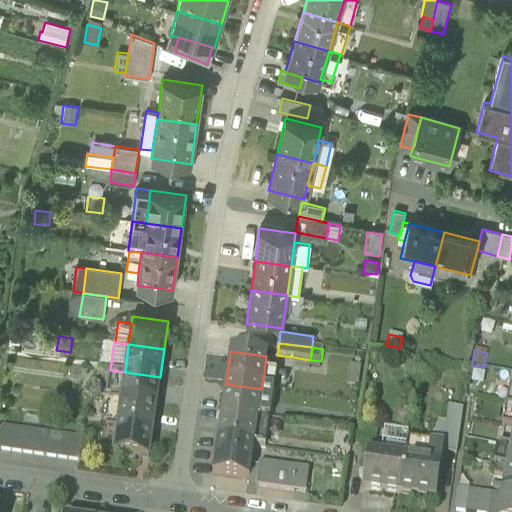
[(310,360),(293,357),(291,371),(308,374),(309,368),(320,370),(321,361),(310,360)]
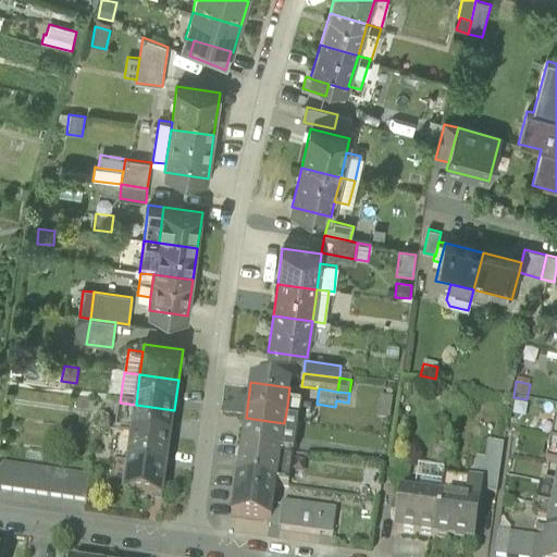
[(393,399),(380,398),(378,420),(391,421),(393,399)]
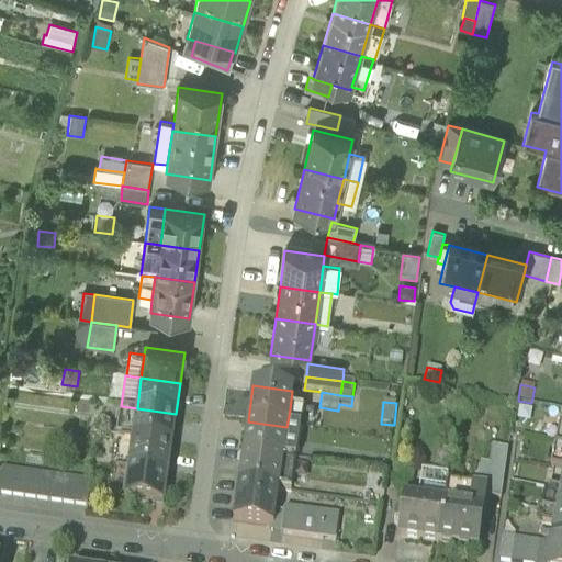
[(137,408),(133,439),(172,445),(176,414),(137,408)]
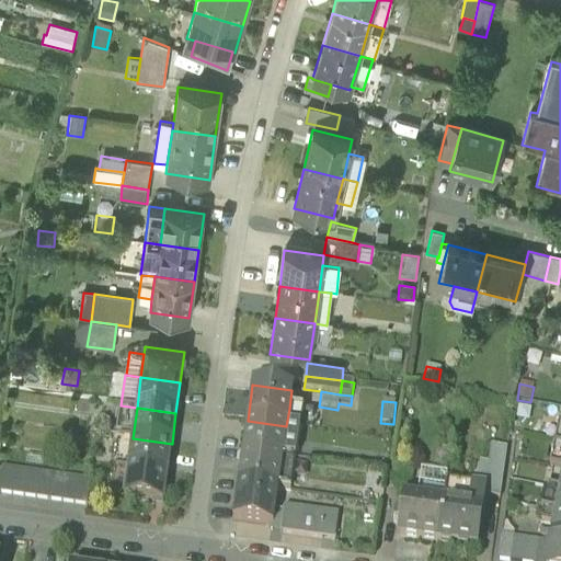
[(302,411),(289,409),(286,426),(299,427),(302,411)]
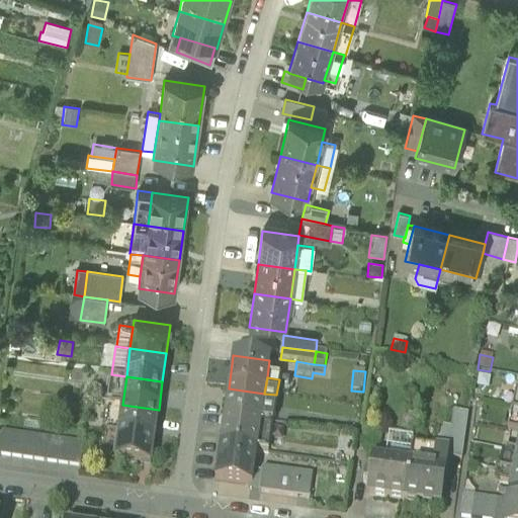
[(225,418),(260,424),(264,394),(229,389),(225,418)]
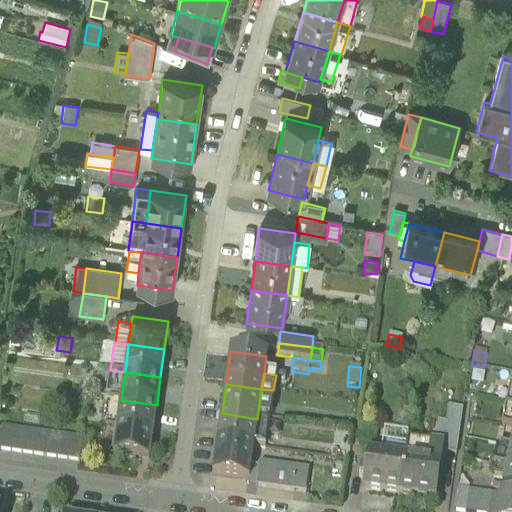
[(273,390),(261,389),(257,419),(269,420),(273,390)]
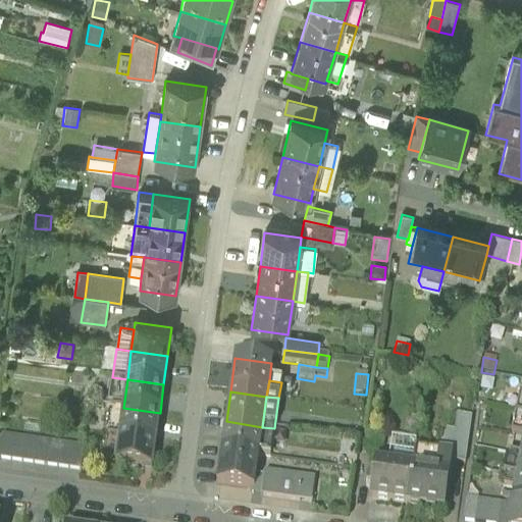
[(123,408),(119,435),(156,440),(160,413),(123,408)]
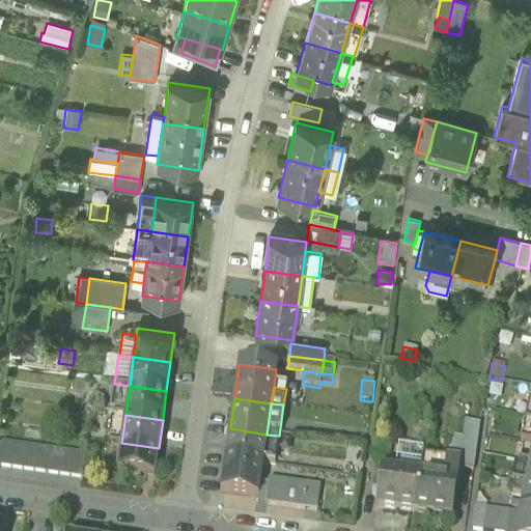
[(462,441),(477,443),(479,425),(464,423),(462,440),(462,441)]
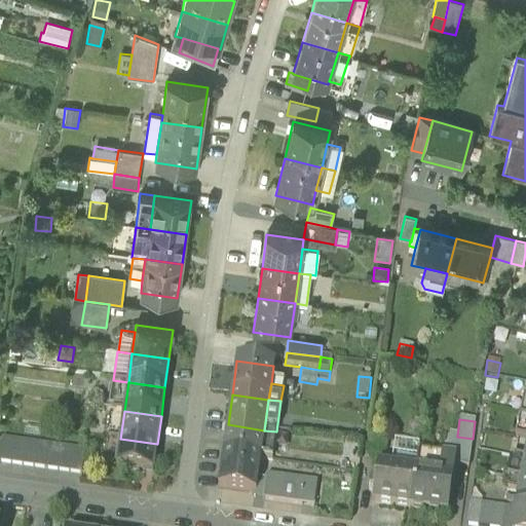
[(516,439),(525,441),(525,419),(520,419),(516,439)]
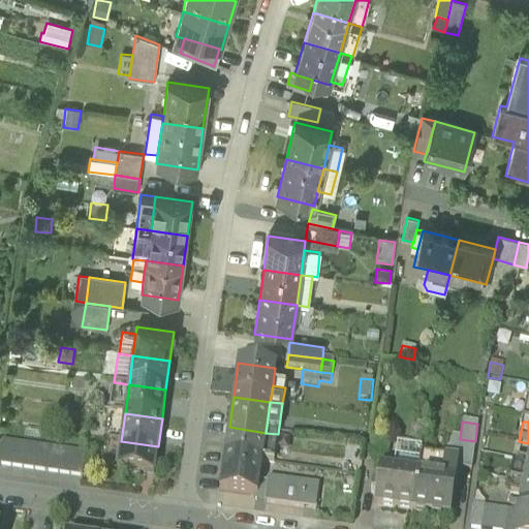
[(224,458),(261,463),(262,458),(266,433),(229,427),(224,458)]
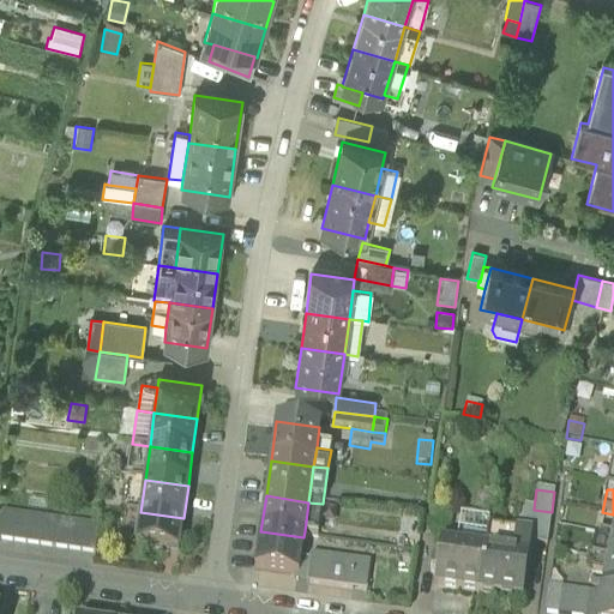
[(308,503),(305,531),(318,534),(323,504),(308,503)]
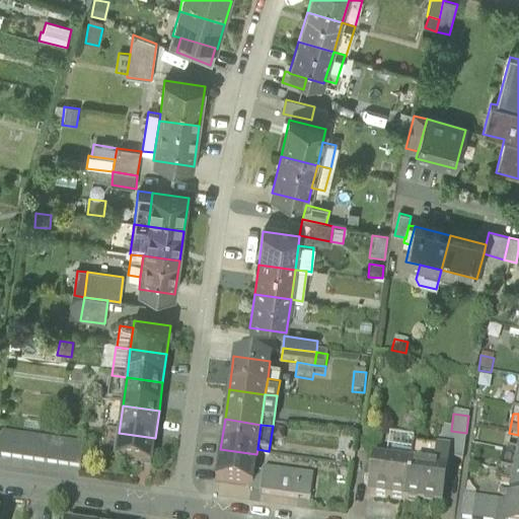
[(360,452),(374,454),(377,430),(364,428),(360,452)]
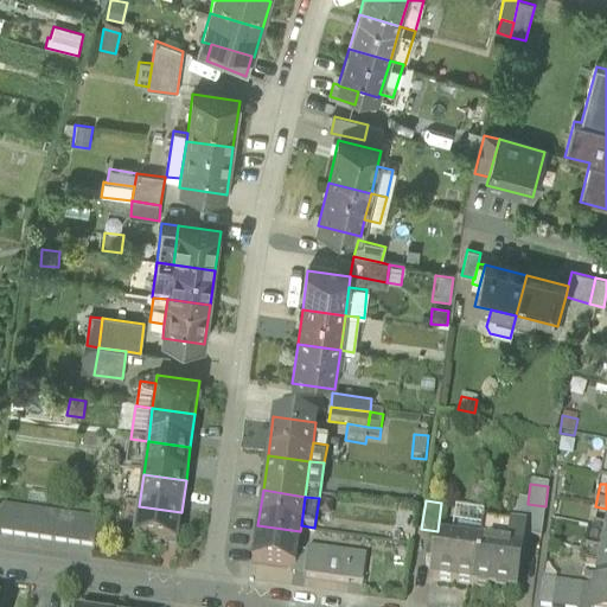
[(518,502),(513,529),(523,530),(528,504),(528,503),(518,502)]
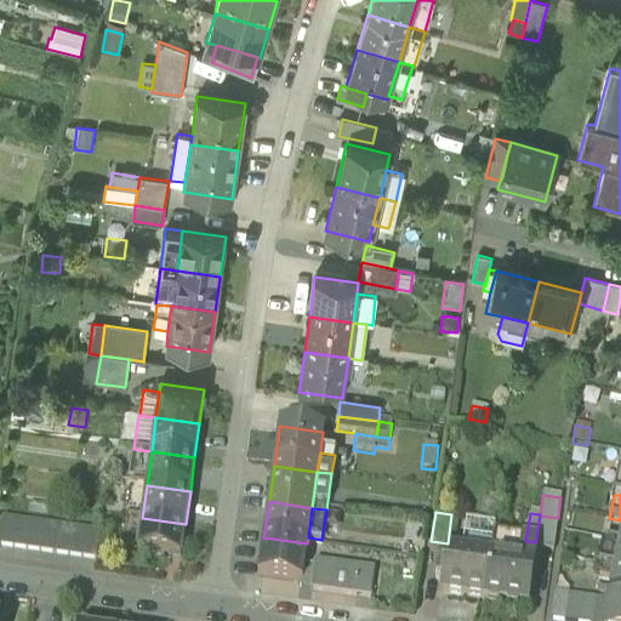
[(536,552),(553,554),(556,533),(558,518),(540,516),(535,542),(534,552),(536,552)]
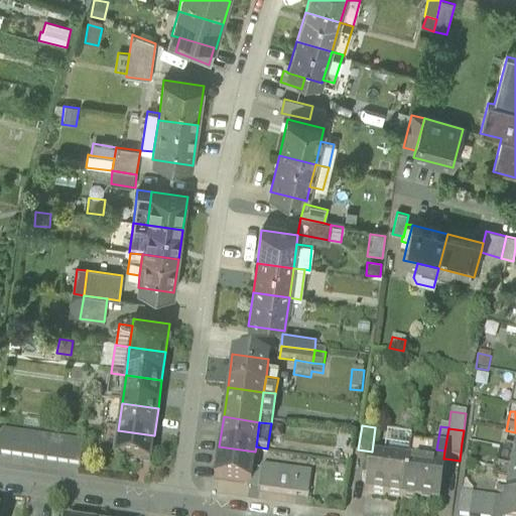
[(150,465),(154,435),(118,430),(115,448),(114,460),(150,465)]
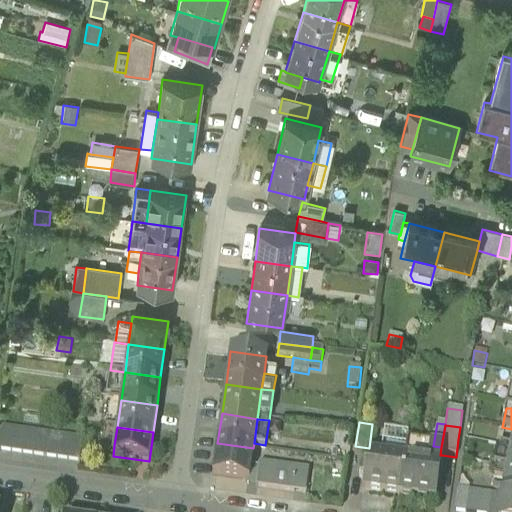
[(318,429),(298,427),(296,441),(316,444),(318,429)]
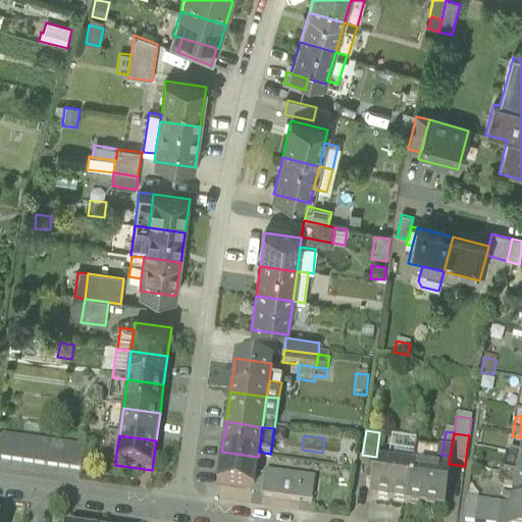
[(0,461),(11,463),(14,439),(1,437),(0,446),(0,461)]
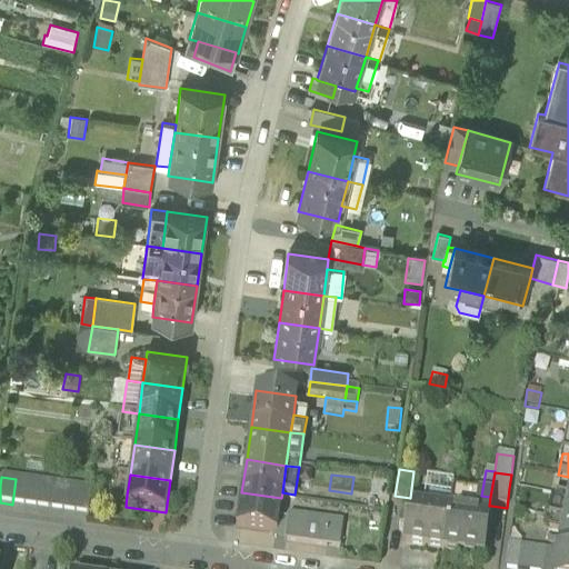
[(353,477),(351,493),(370,496),(372,480),(353,477)]
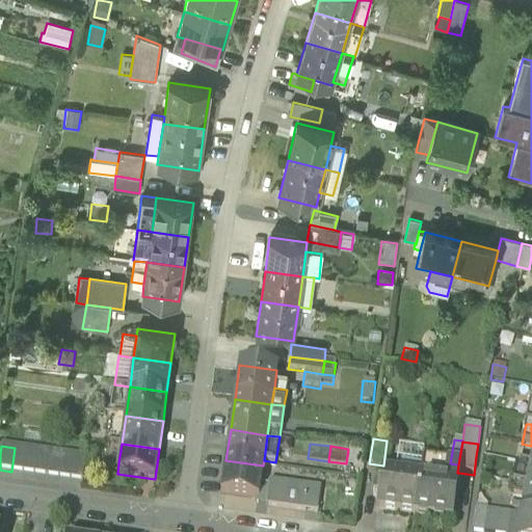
[(394,476),(420,479),(422,459),(424,449),(398,446),(394,476)]
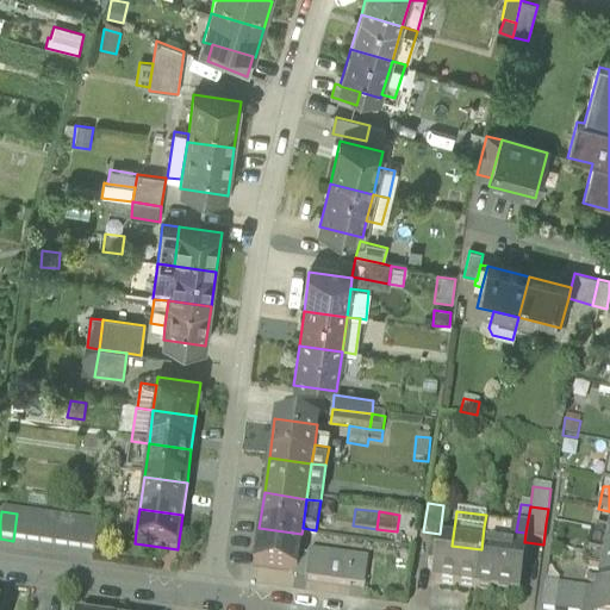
[(13,541),(25,542),(30,516),(17,514),(13,541)]
